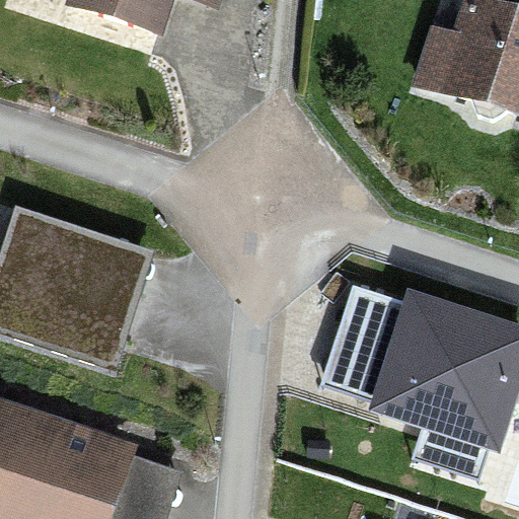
[(212,0),(60,0),(57,11),(146,43),(160,0),(171,0),(208,12),(212,0)]
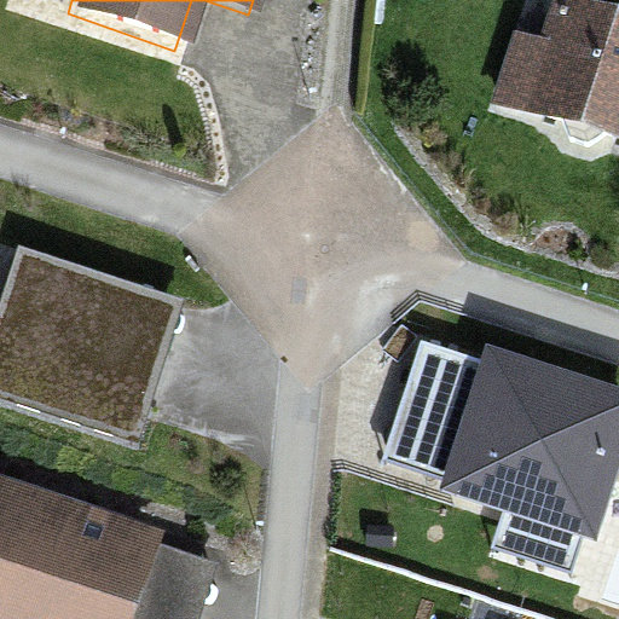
[(618,38),(545,11),(528,55),(507,46),(486,100),(618,150),(618,38)]
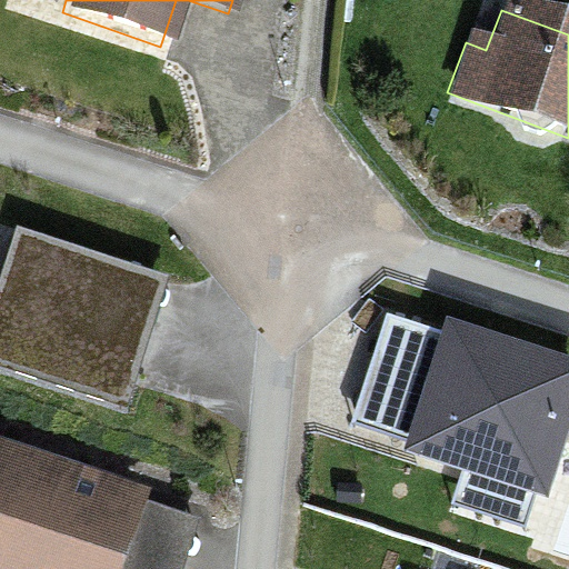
[(167,285),(19,235),(0,289),(0,362),(129,402),(167,285)]
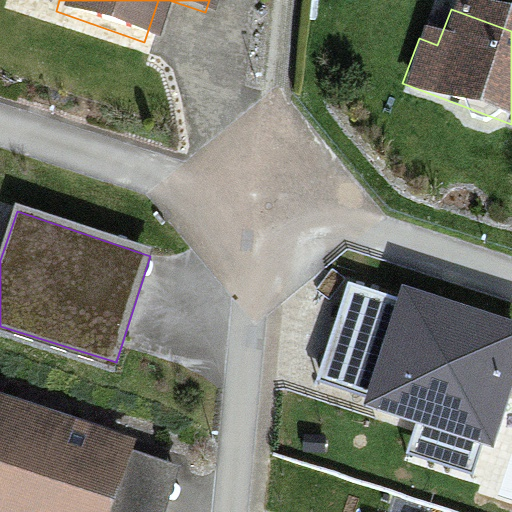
[(492,446),(511,385),(511,319),(398,281),(393,294),(346,278),(312,378),(365,396),(361,405),(419,424),(410,450),(470,470),(479,442),(492,446)]
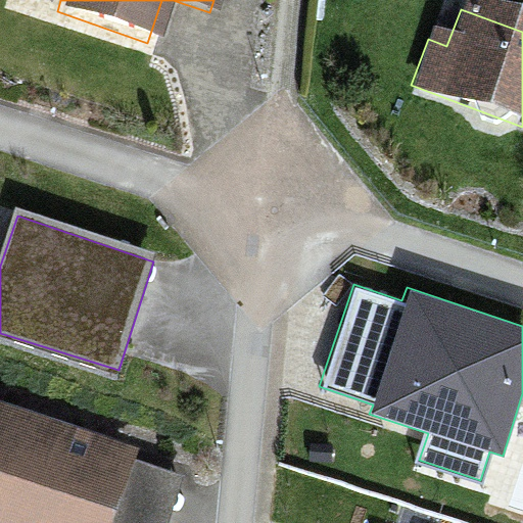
[(0,416),(0,522),(106,522),(128,456),(0,416)]
